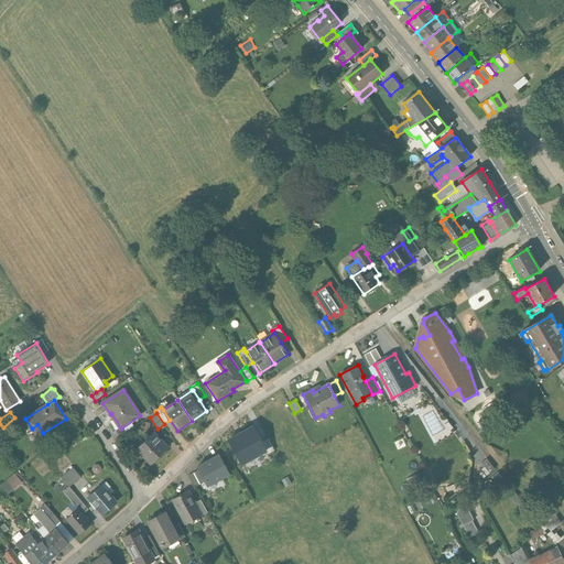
[(38,424),(32,429),(38,437),(43,433),(38,424)]
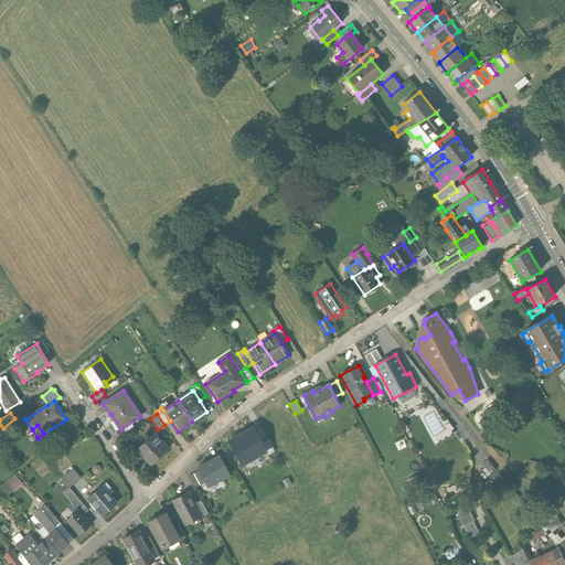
[(253,427),(230,440),(243,465),(266,451),(253,427)]
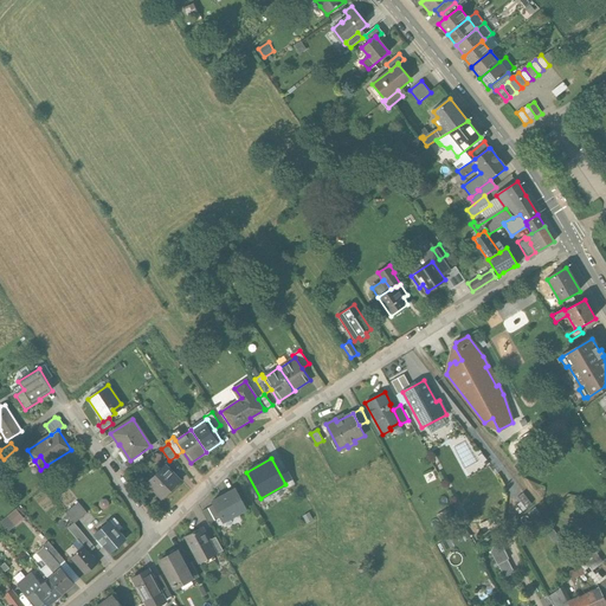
[(180,481),(165,465),(147,483),(162,500),(180,481)]
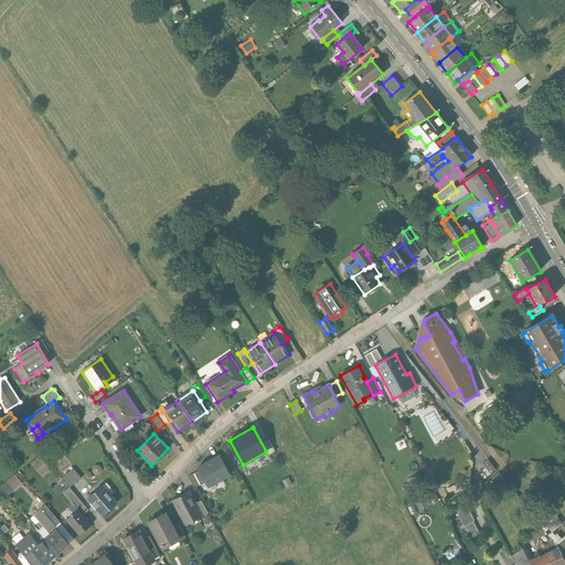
[(219,456),(198,467),(209,487),(230,476),(219,456)]
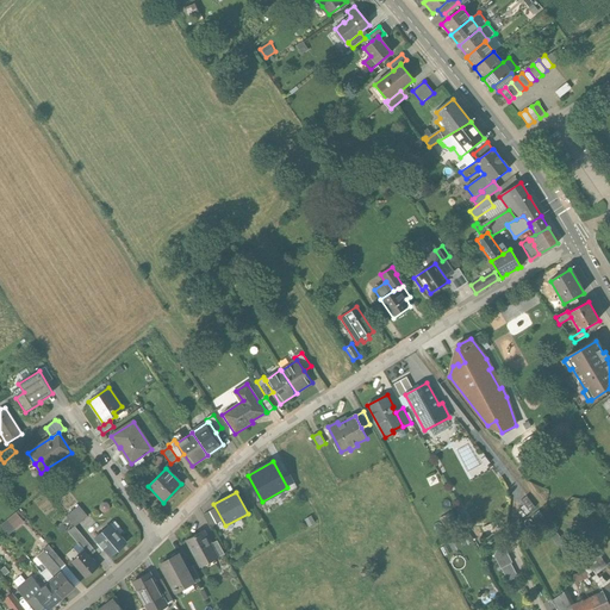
[(79,506),(67,517),(74,527),(75,527),(87,517),(79,506)]
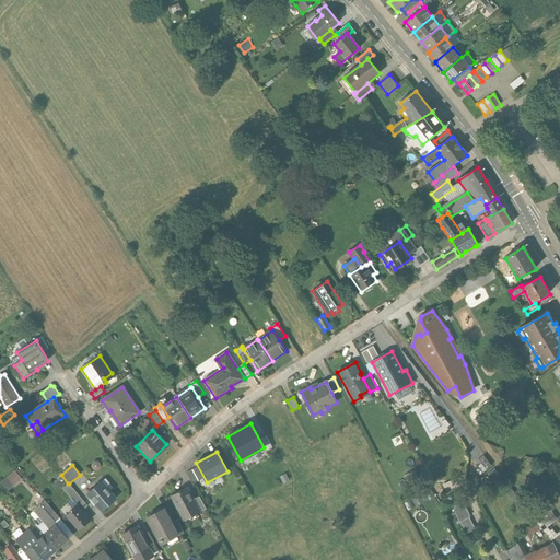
[(3,479),(11,488),(24,477),(18,468),(3,479)]
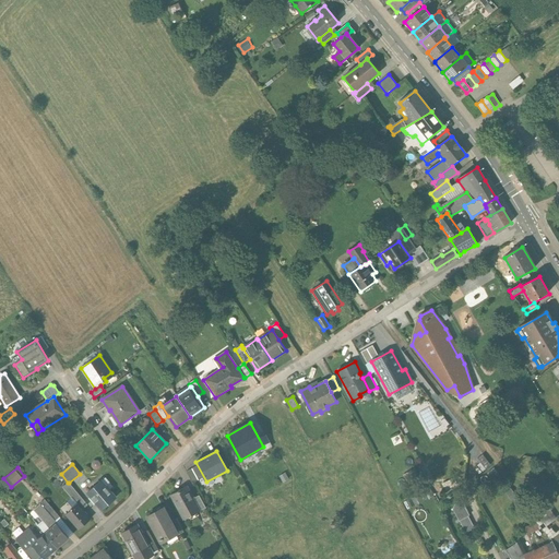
[(100,482),(87,492),(102,510),(116,498),(108,489),(107,489),(100,482)]
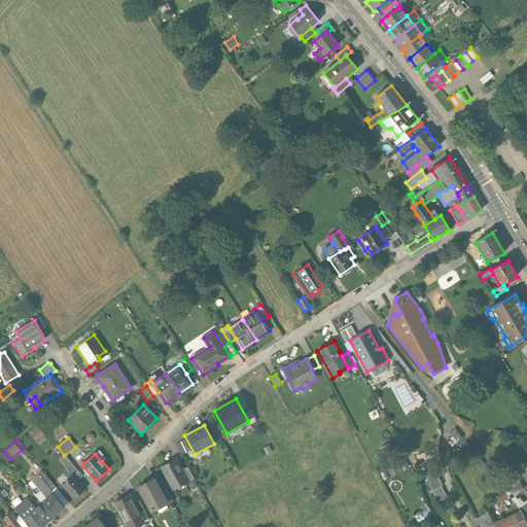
[(65,455),(64,455),(59,459),(73,476),(77,481),(82,477),(65,455)]
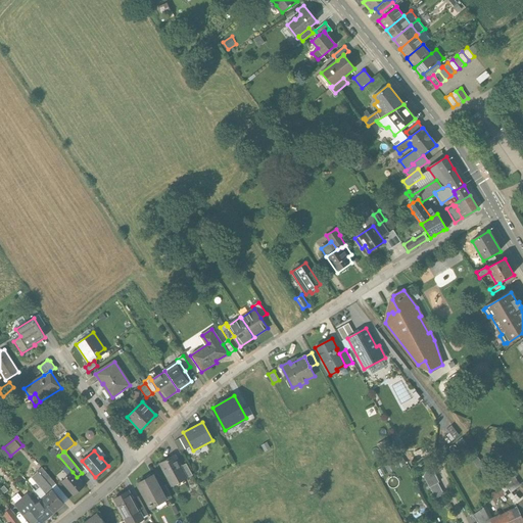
[(181,467),(175,456),(160,463),(171,482),(185,475),(181,467)]
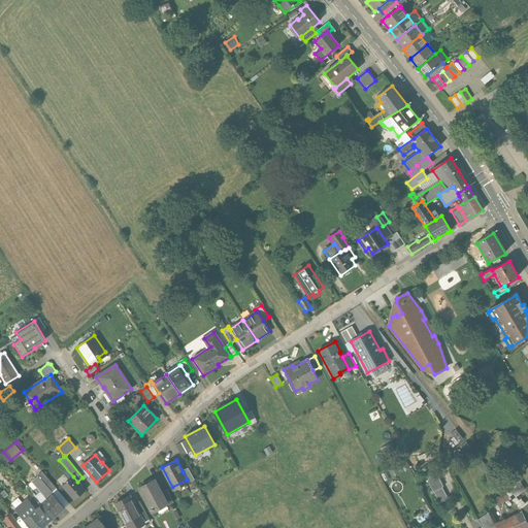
[(188,468),(183,471),(187,480),(189,483),(194,480),(188,468)]
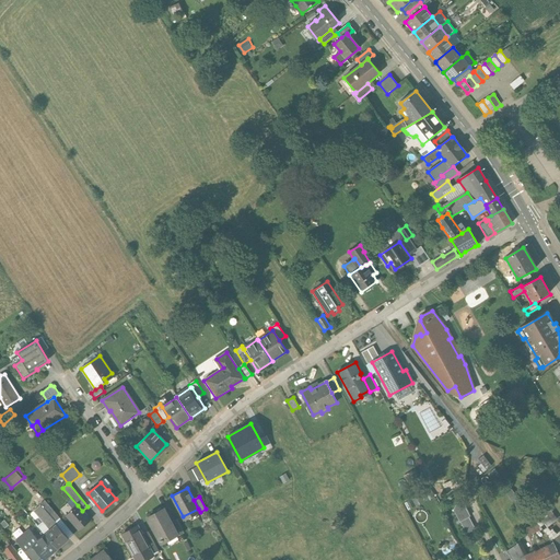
[(559,525),(541,500),(528,511),(537,524),(552,545),(559,555),(559,525)]
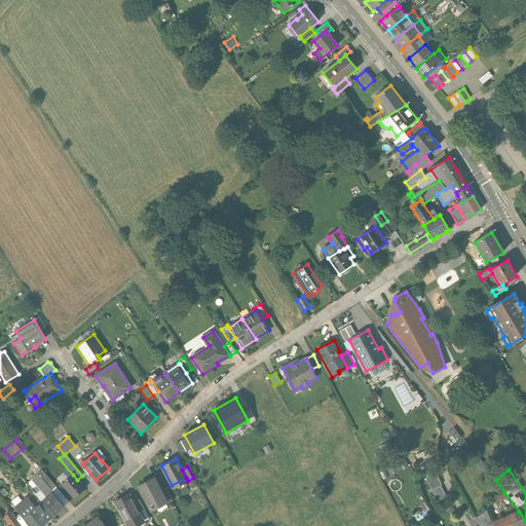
[(55,486),(42,471),(37,475),(42,481),(51,490),(55,486)]
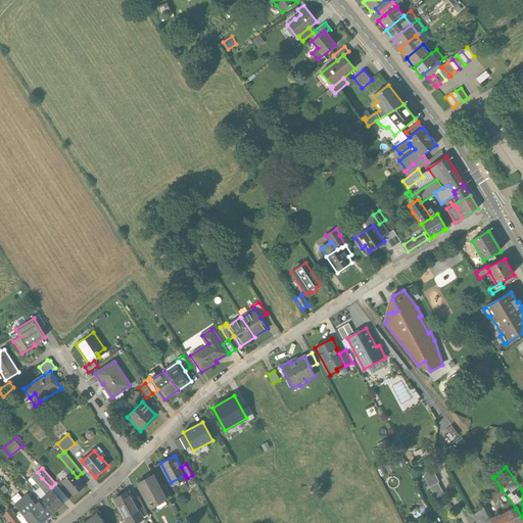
[(77,477),(73,472),(68,476),(63,470),(56,475),(74,495),(85,486),(77,477)]
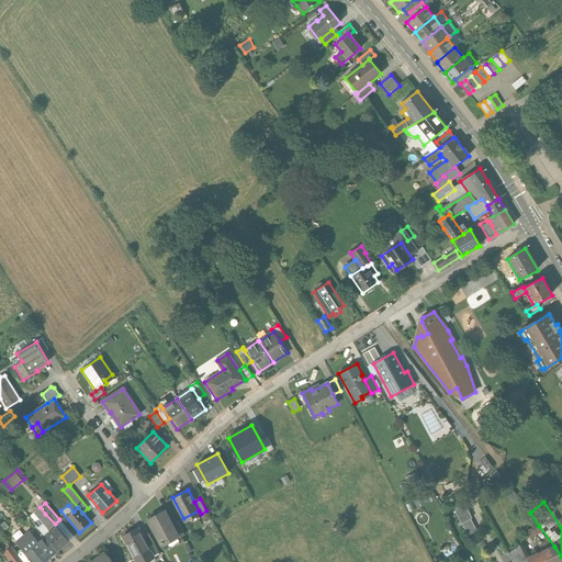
[(40,507),(33,513),(38,519),(45,514),(40,507)]
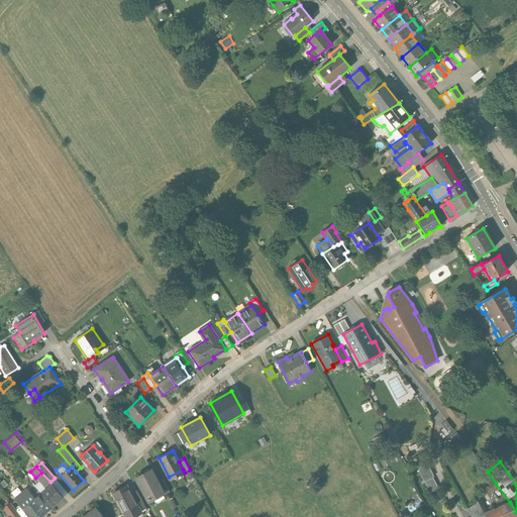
[(151,471),(136,478),(148,500),(163,493),(164,493),(159,483),(151,471)]
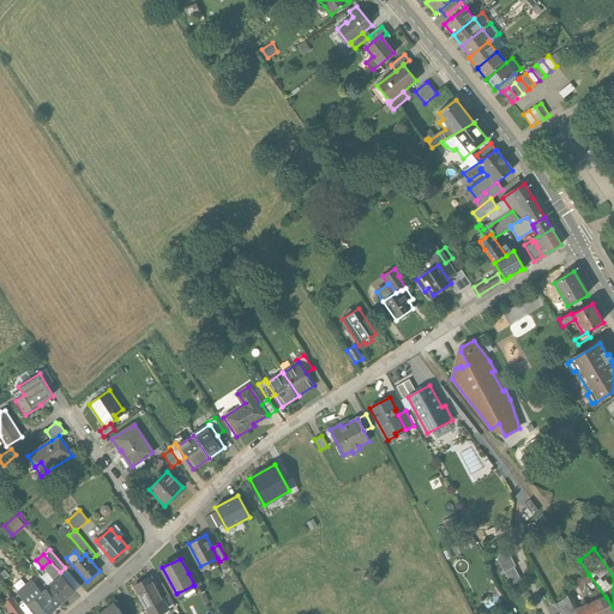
[(60,572),(49,561),(42,567),(48,573),(54,582),(49,587),(62,602),(76,590),(60,572)]
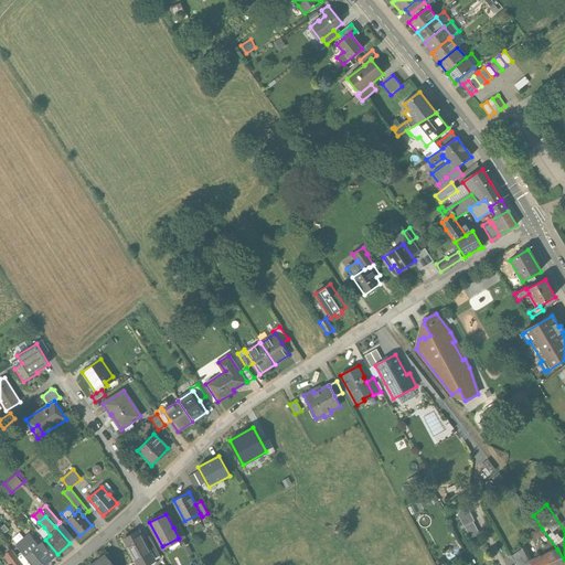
[(472,521),(464,526),(470,537),(479,533),(472,521)]
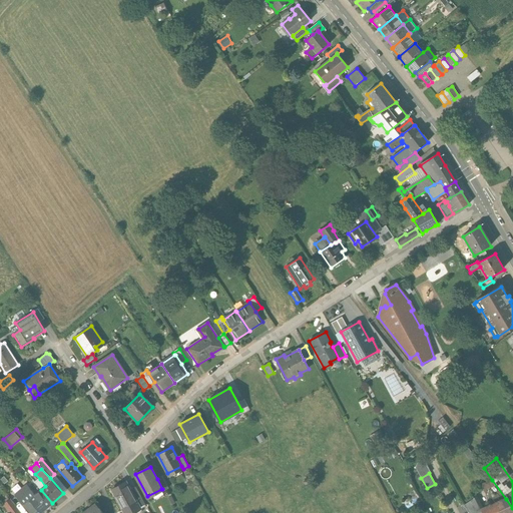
[(168,488),(162,476),(157,479),(162,489),(161,489),(163,491),(168,488)]
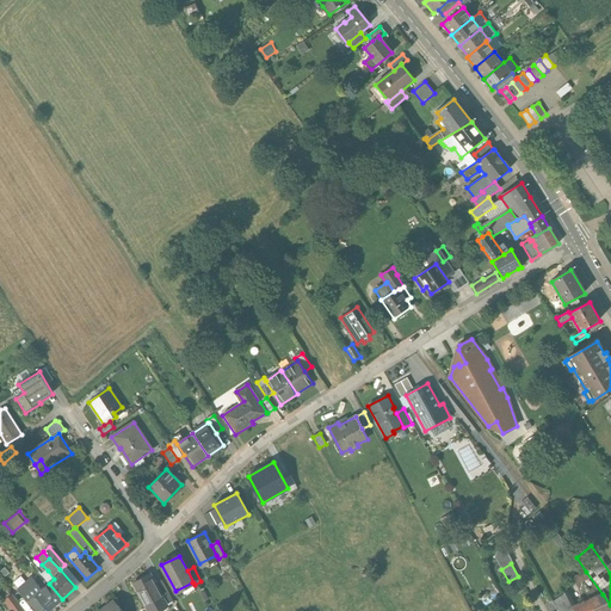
[(54,579),(48,571),(42,576),(49,584),(54,579)]
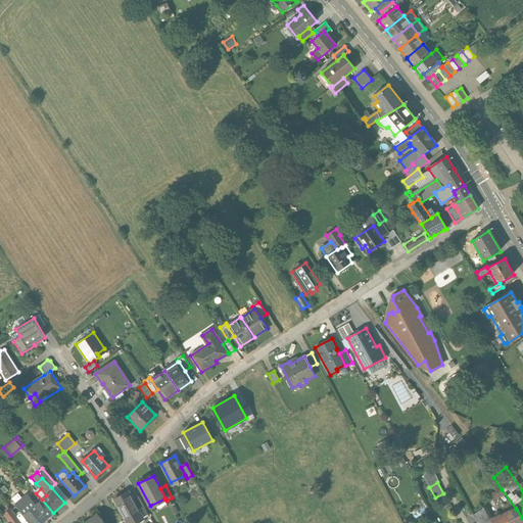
[(516,509),(502,489),(491,493),(503,514),(516,509)]
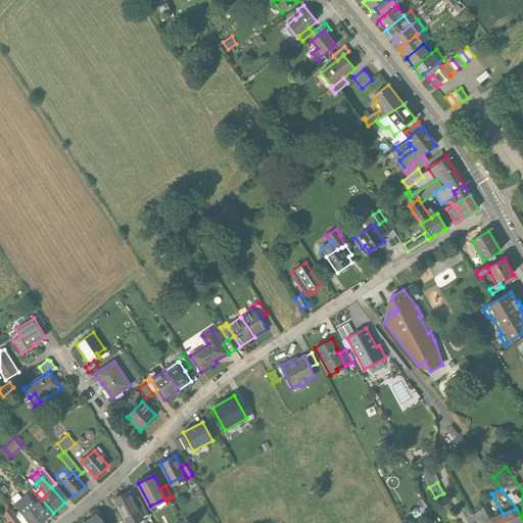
[(133,500),(129,491),(114,500),(127,522),(129,522),(142,516),(133,500)]
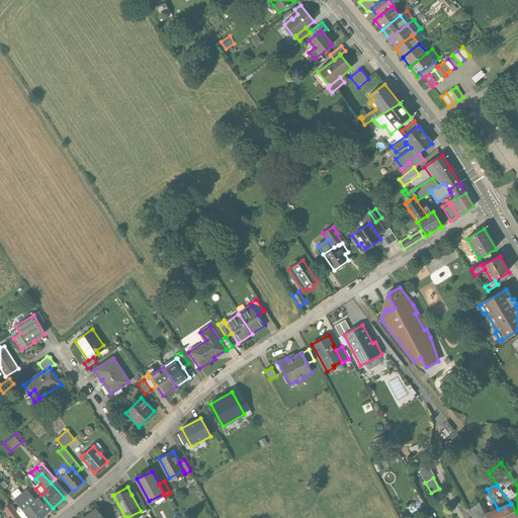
[(53,508),(41,495),(35,500),(26,490),(15,500),(29,517),(30,517),(37,512),(41,517),(53,508)]
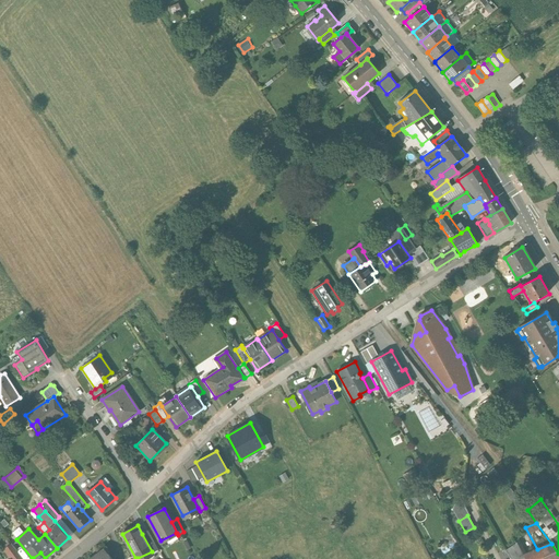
[(157,549),(147,531),(142,534),(152,551),(157,549)]
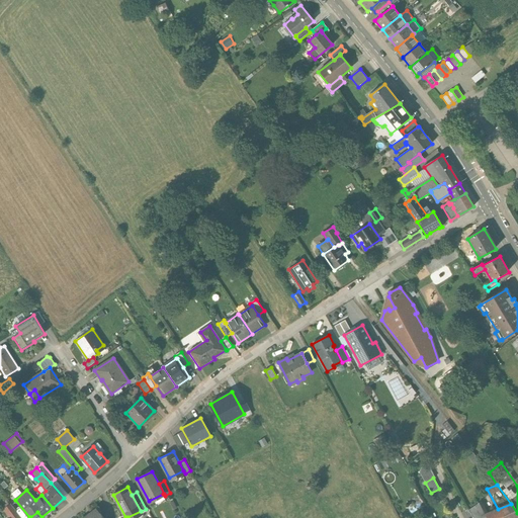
[(487,515),(480,502),(468,510),(472,517),(487,517),(486,515),(487,515)]
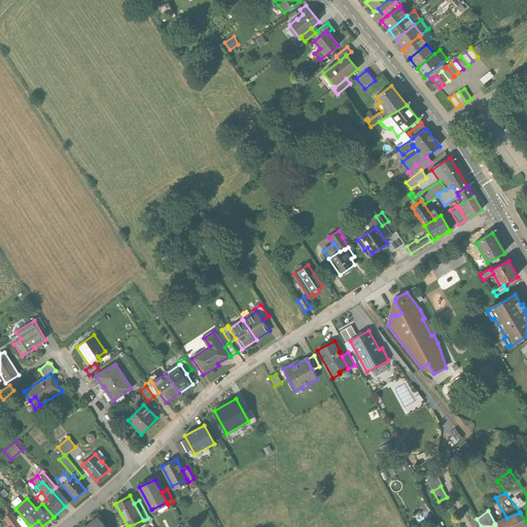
[(21,526),(10,513),(4,518),(10,526),(21,526)]
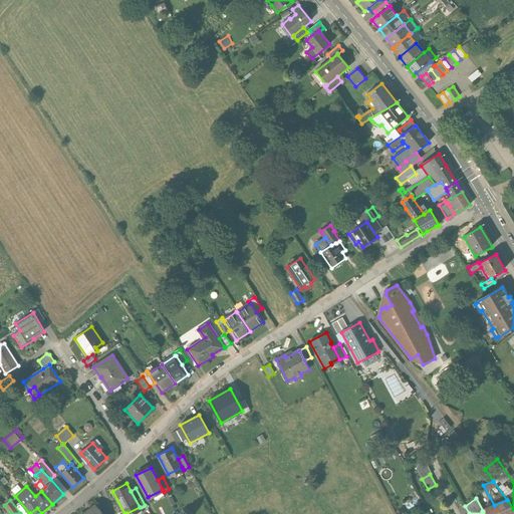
[(482,511),(483,513),(512,513),(513,513),(513,509),(507,500),(494,505),(483,511),(482,511)]
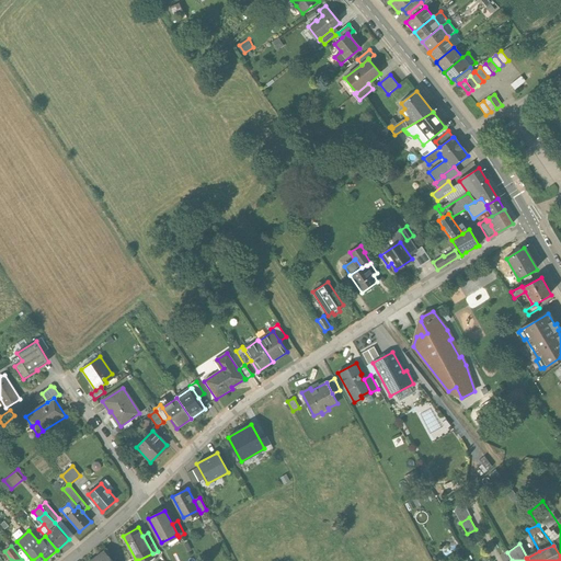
[(112,560),(105,551),(91,560),(112,560)]
